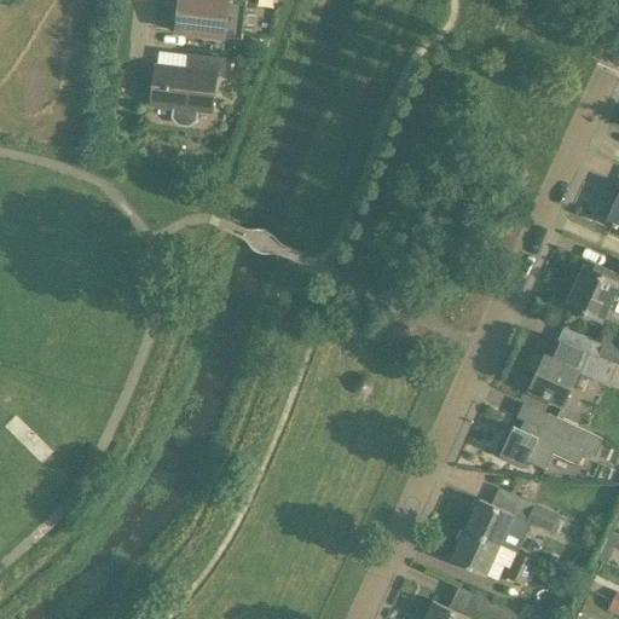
[(242,40),(247,1),(238,1),(237,0),(173,0),(169,32),(242,40)]
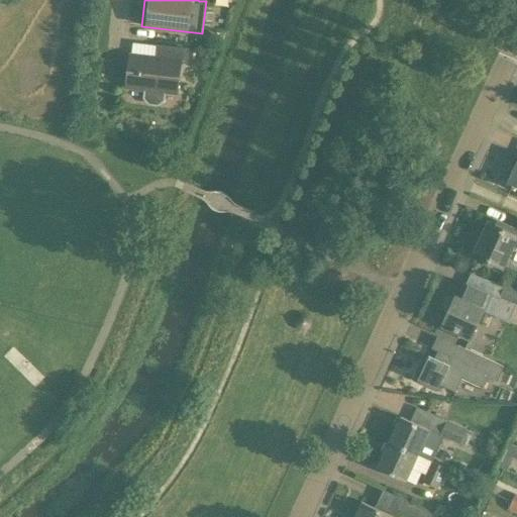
[(186,65),(187,50),(158,46),(156,60),(130,57),(126,89),(145,91),(144,99),(148,104),(158,105),(163,101),(164,93),(177,94),(180,64),(186,65)]
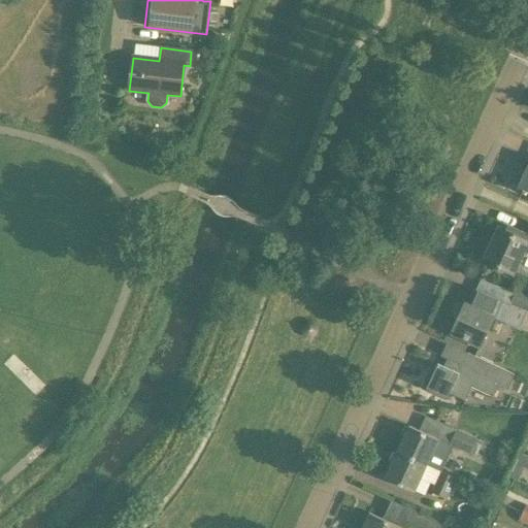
[(527,194),(527,164),(518,189),(527,194)]
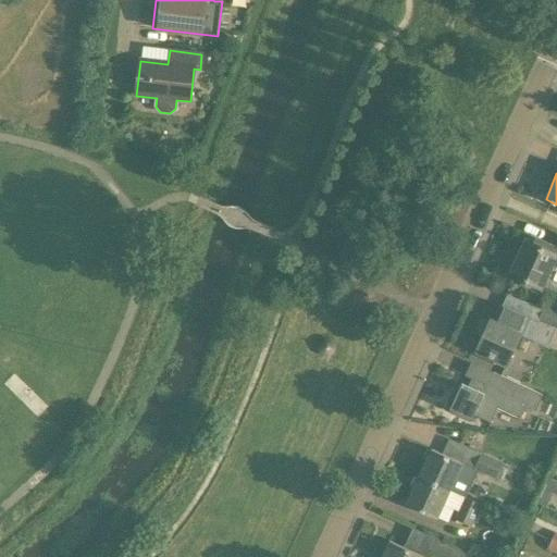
[(556,248),(556,250),(555,255),(524,240),(509,275),(541,289),(552,267),(556,268),(556,248)]
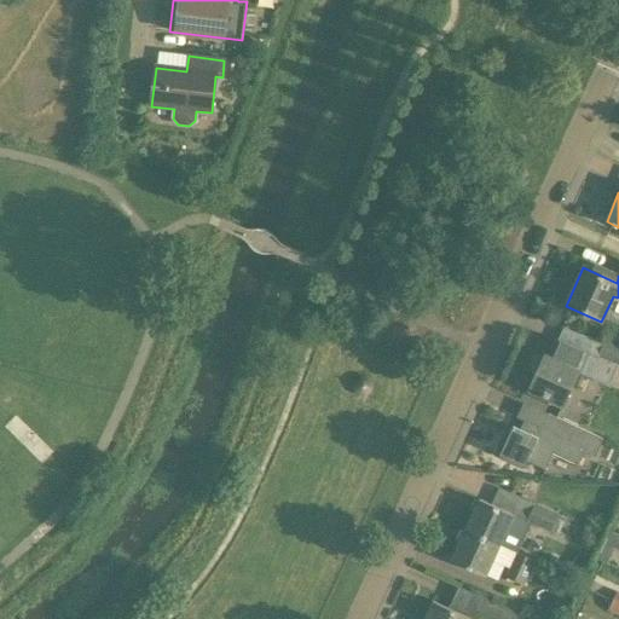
[(618,347),(605,342),(597,359),(618,368),(618,347)]
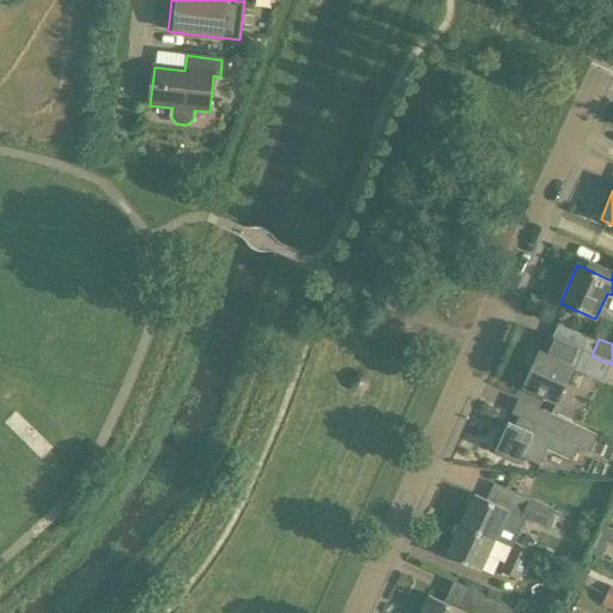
[(557,402),(572,369),(539,353),(525,387),(557,402)]
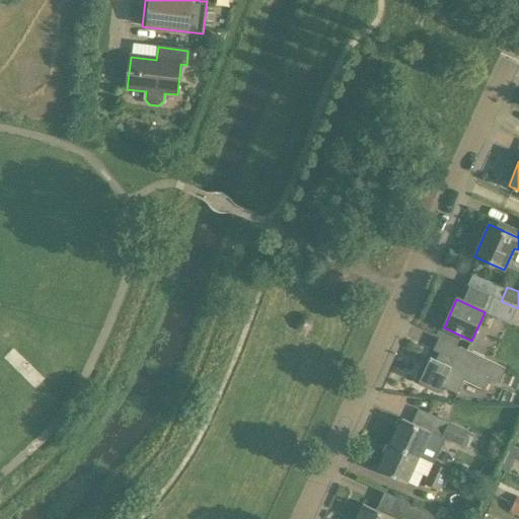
[(479,371),(439,353),(435,361),(429,358),(419,382),(439,391),(441,387),(456,394),(462,381),(484,390),(489,380),(498,384),(505,369),(485,360),(479,371)]
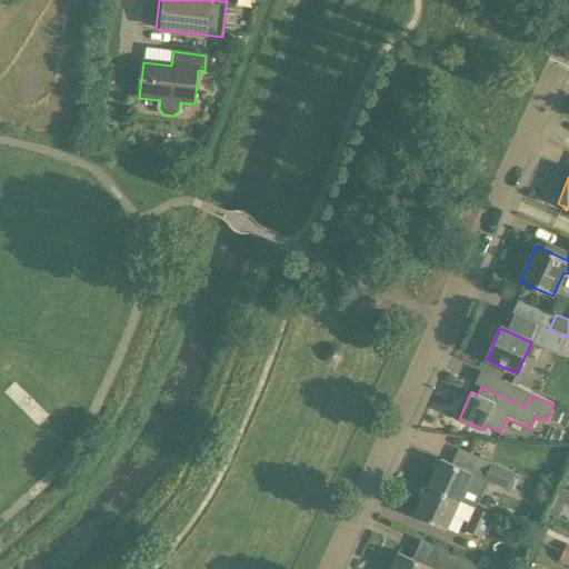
[(440,459),(427,488),(459,502),(471,473),(440,459)]
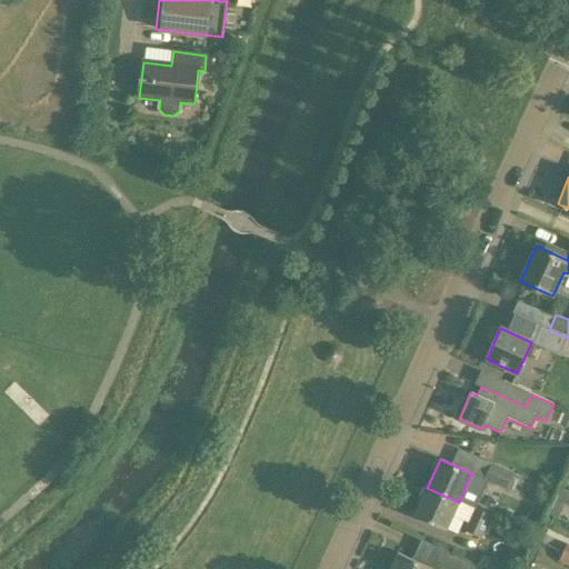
[(512,473),(491,462),(483,480),(505,490),(512,473)]
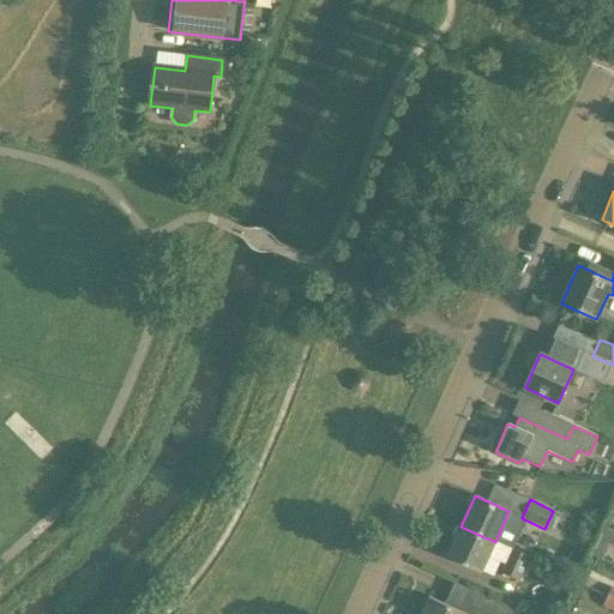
[(481,573),(495,542),(461,527),(446,558),(481,573)]
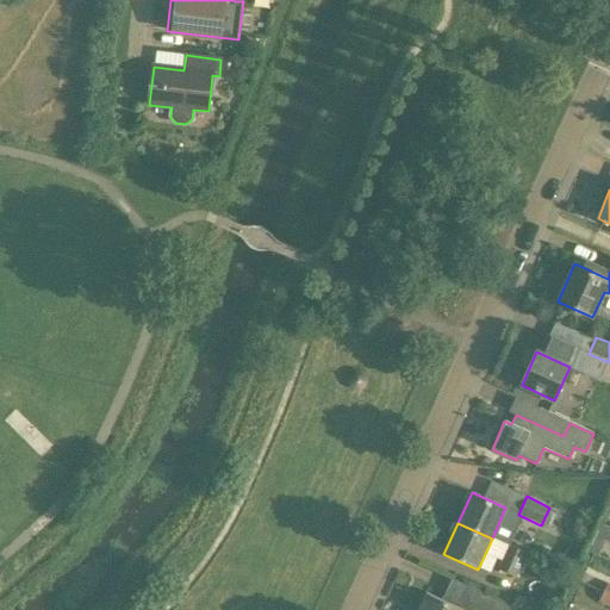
[(516,578),(526,554),(509,546),(498,568),(516,578)]
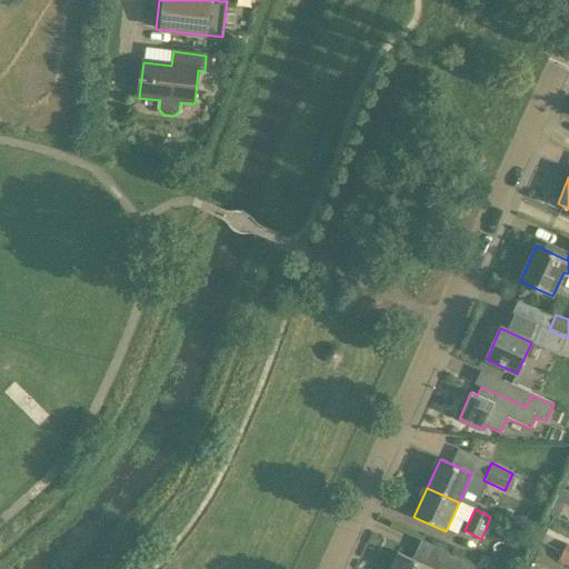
[(558,562),(568,567),(568,545),(567,545),(558,562)]
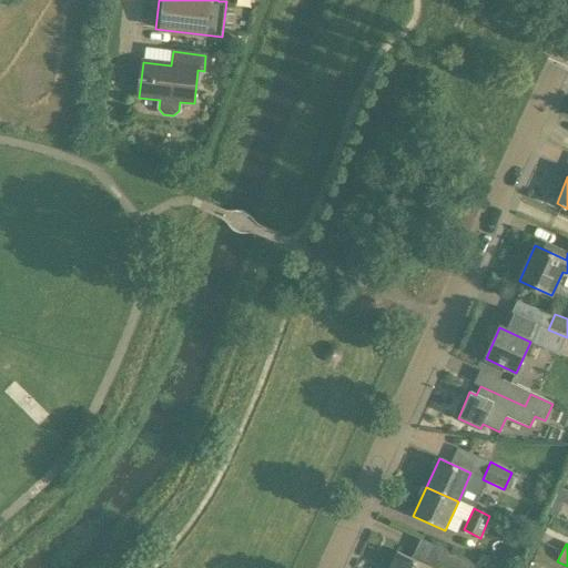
[(475,567),(477,565),(445,551),(439,564),(449,567),(475,567)]
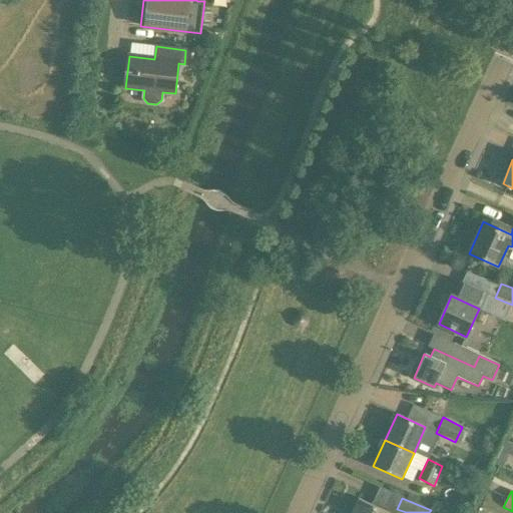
[(389,512),(359,499),(352,512),(389,512)]
